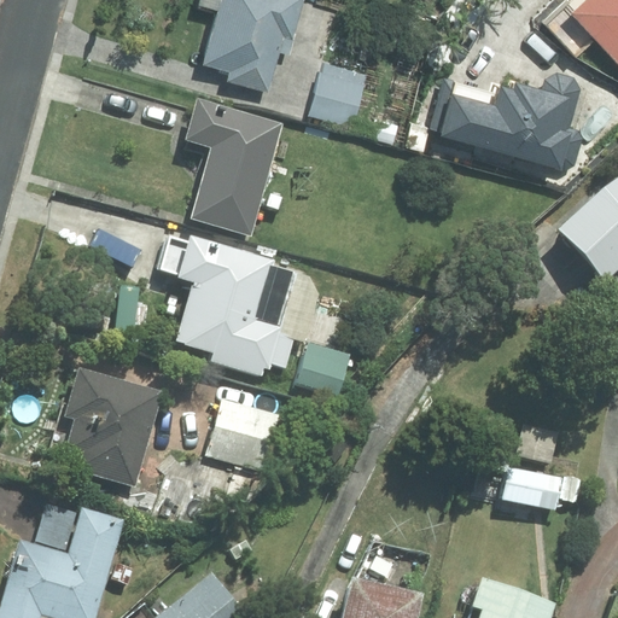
[(231,81),(267,91),(278,52),(289,54),(302,0),(200,0),(199,5),(222,11),(208,63),(233,70),(231,81)]
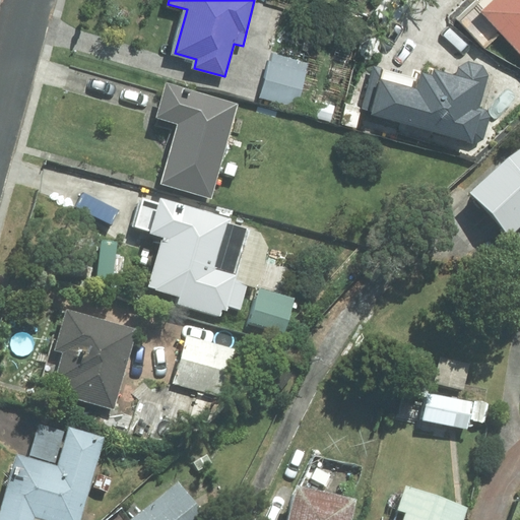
[(519,0),(478,0),(458,19),(484,47),(502,30),(519,50),(519,0)]
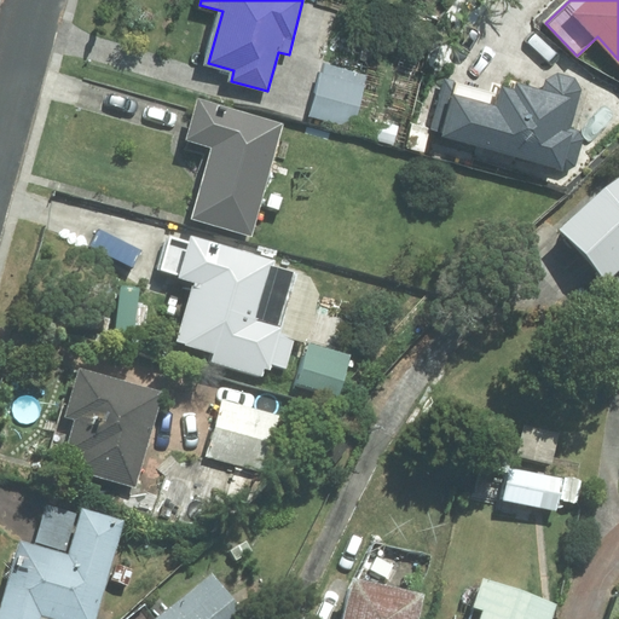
[(353,126),(366,76),(324,65),(312,115),(353,126)]
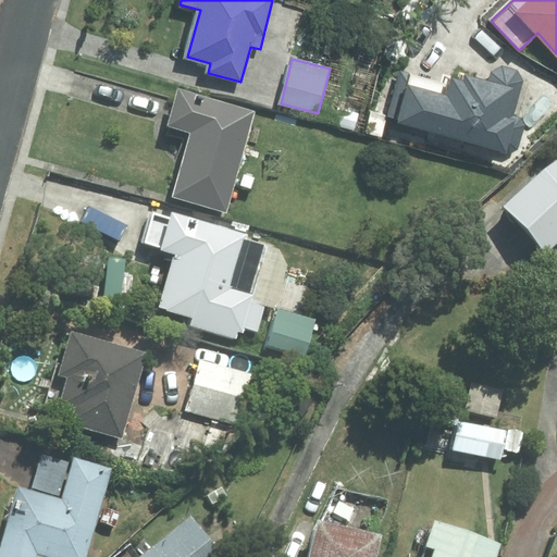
[(462,78),(449,75),(447,84),(400,70),(386,119),(507,155),(518,149),(525,125),(522,119),(514,115),(523,81),(518,71),(502,66),(492,72),(489,81),(465,74),(462,78)]
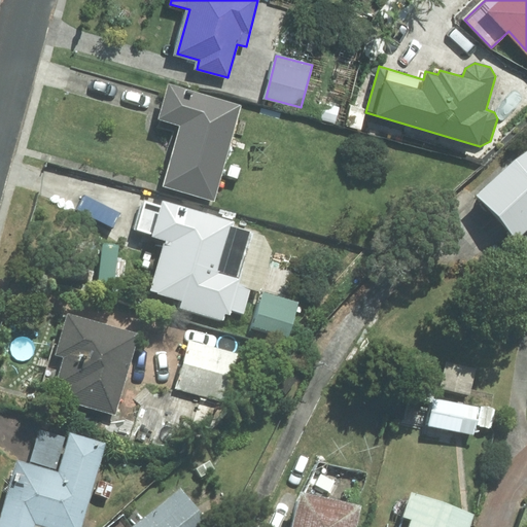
[(169,85),(160,118),(182,126),(165,185),(213,200),(241,106),(169,85)]
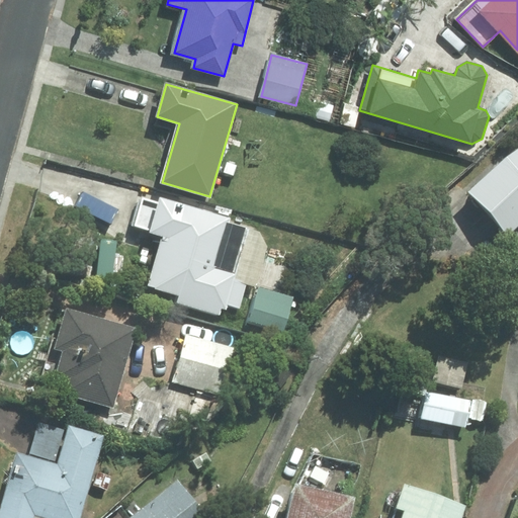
[(517,150),(508,158),(470,191),(509,234),(517,225),(517,150)]
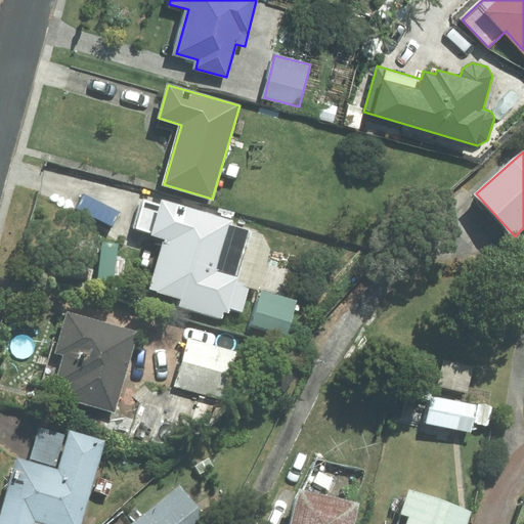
[(165,239),(150,289),(183,299),(181,305),(226,317),(229,306),(242,310),(263,235),(233,227),(234,220),(162,200),(161,206),(144,201),(136,229),(150,233),(150,235),(165,239)]
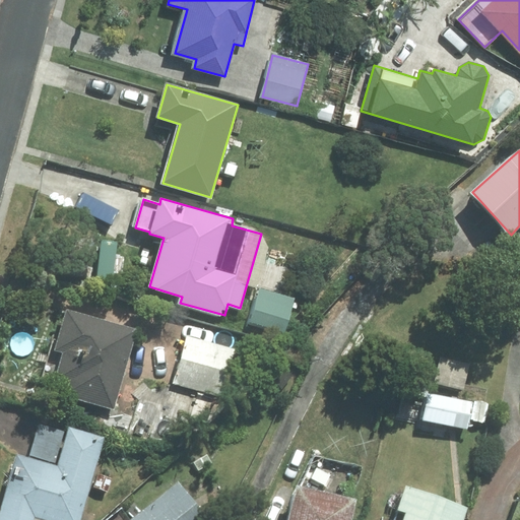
[(294,300),(260,290),(251,323),(284,332),(294,300)]
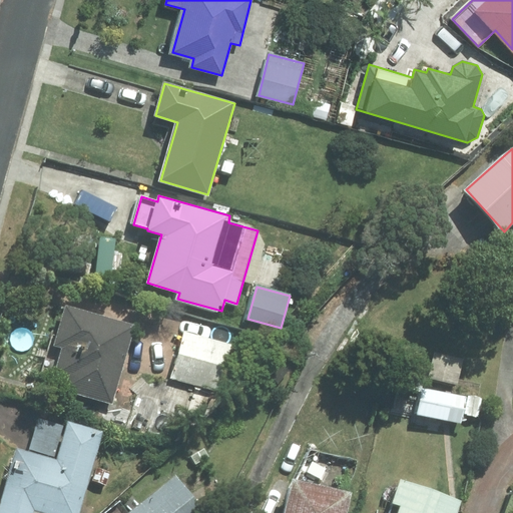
[(63,348),(56,374),(67,378),(64,389),(111,402),(133,325),(66,306),(55,346),(63,348)]
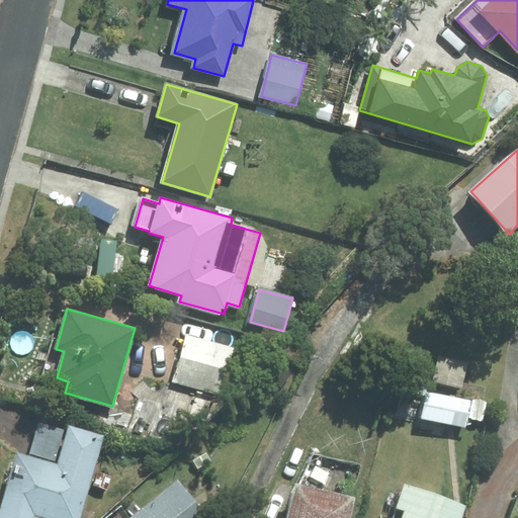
[(173,381),(221,395),(234,348),(186,335),(173,381)]
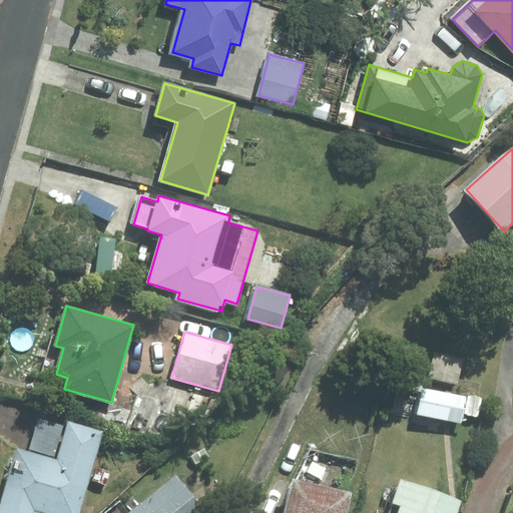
[(466,397),(419,389),(415,414),(461,422),(466,397)]
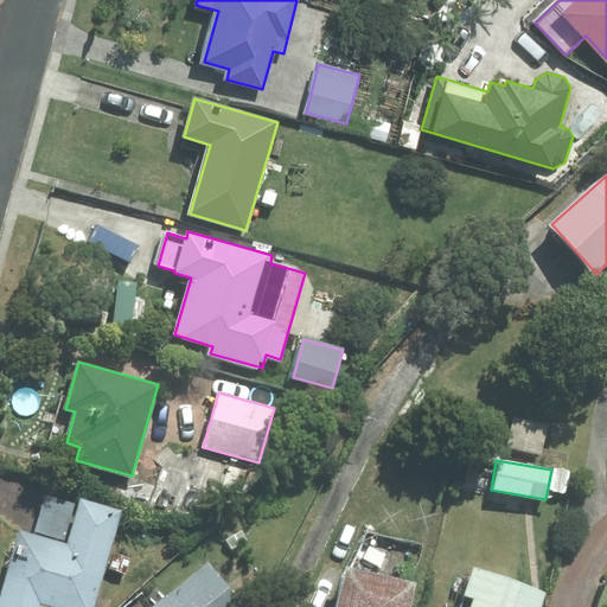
[(45,494),(36,530),(64,538),(75,503),(45,494)]
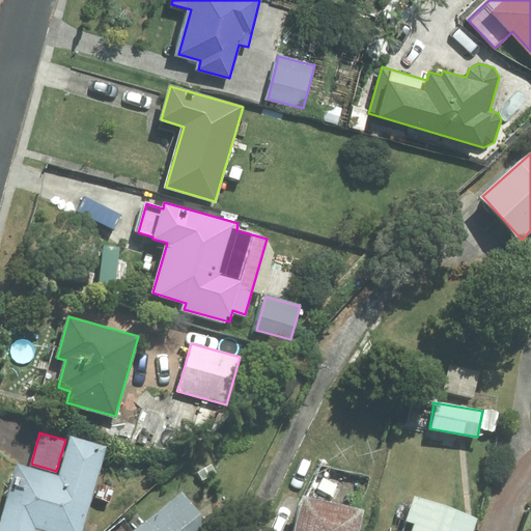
[(0,525),(0,530),(81,530),(106,447),(72,437),(59,477),(18,465),(0,525)]
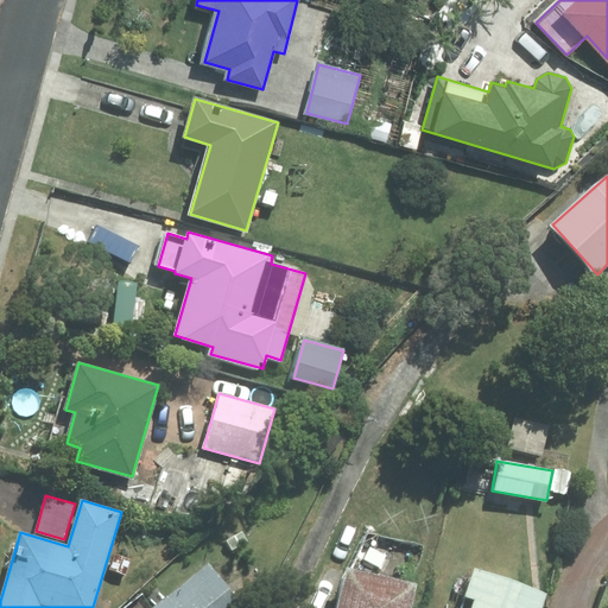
[(244,607),(208,563),(153,607),(143,594),(124,607),(244,607)]
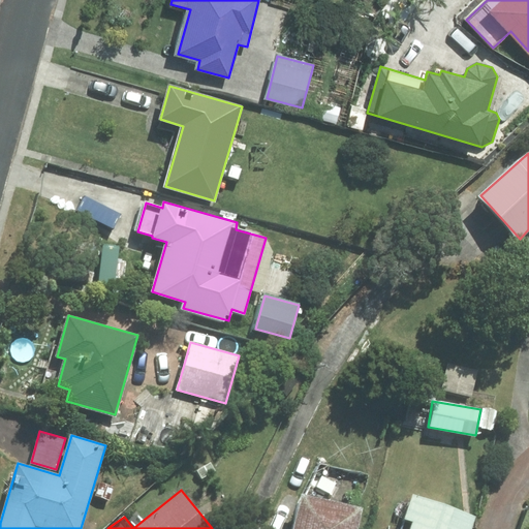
[(301,495),(292,528),(356,528),(362,508),(301,495)]
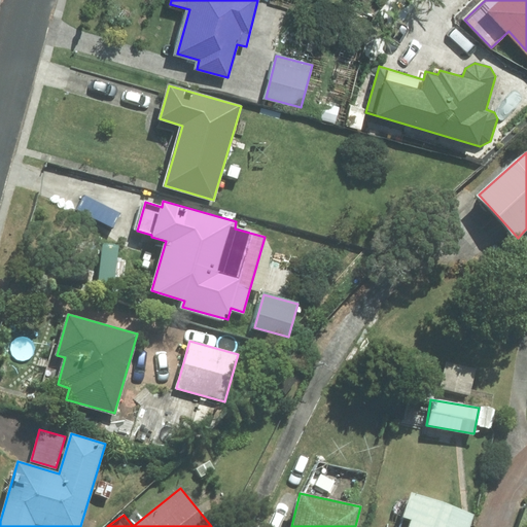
[(468,526),(473,515),(409,494),(400,519),(410,522),(408,526),(468,526)]
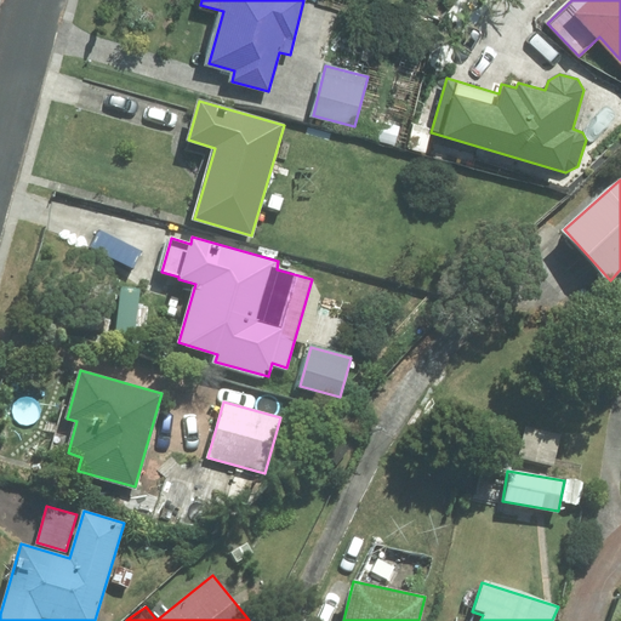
All buildings are outlined.
